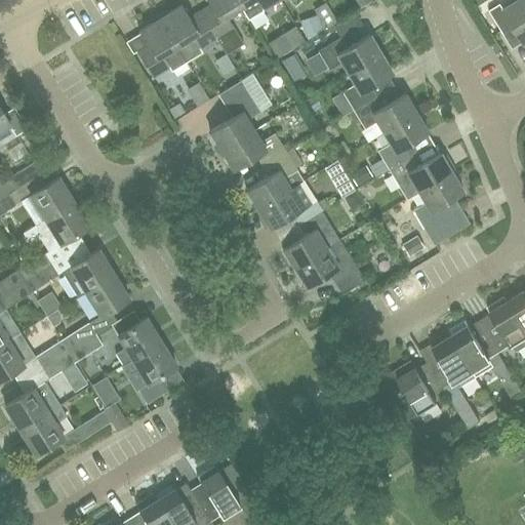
[(207,0),(210,4),(200,11),(216,39),(216,38),(227,54),(244,44),(228,17),(241,9),(242,8),(237,0),(207,0)]
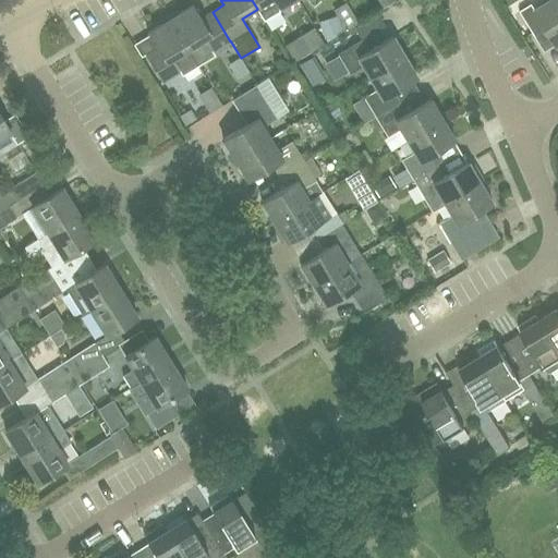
[(298,0),(252,0),(257,9),(256,10),(264,21),(280,11),(298,0)]
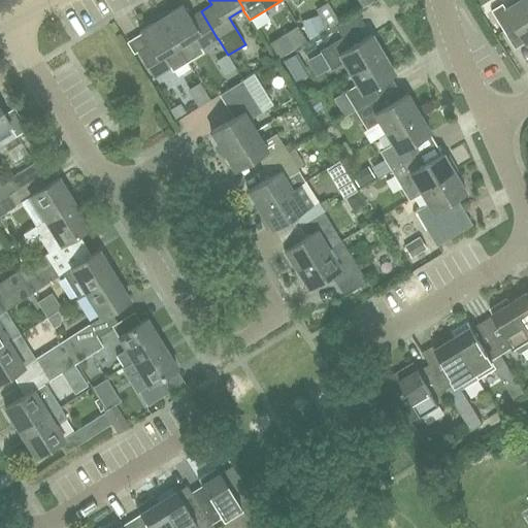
[(527,42),(527,0),(520,0),(506,8),(503,4),(492,11),(506,33),(518,27),(527,43),(527,42)]
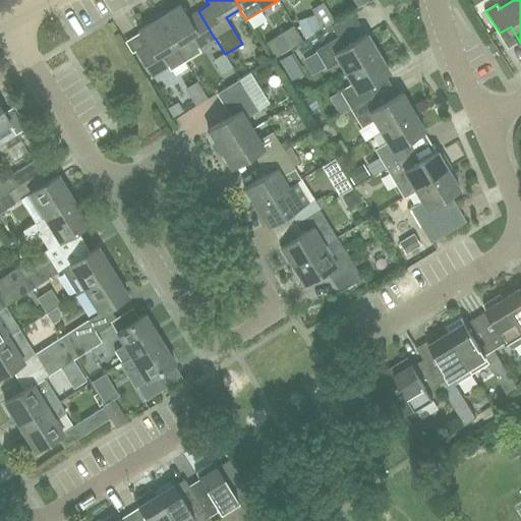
[(215,39),(198,11),(188,17),(180,4),(159,16),(185,61),(200,52),(198,48),(215,39)]
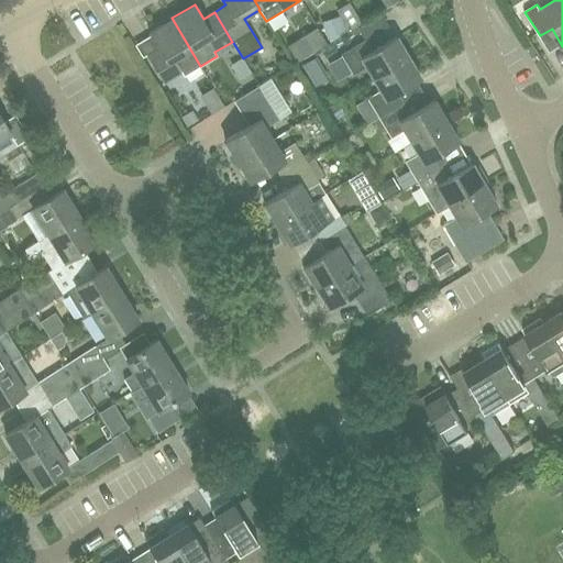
[(321,22),(327,39),(345,32),(340,15),(321,22)]
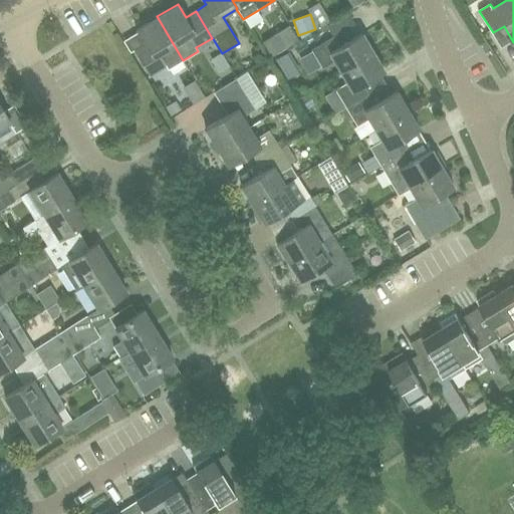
[(183,60),(157,16),(136,30),(144,42),(134,48),(150,75),(166,66),(168,69),(183,60)]
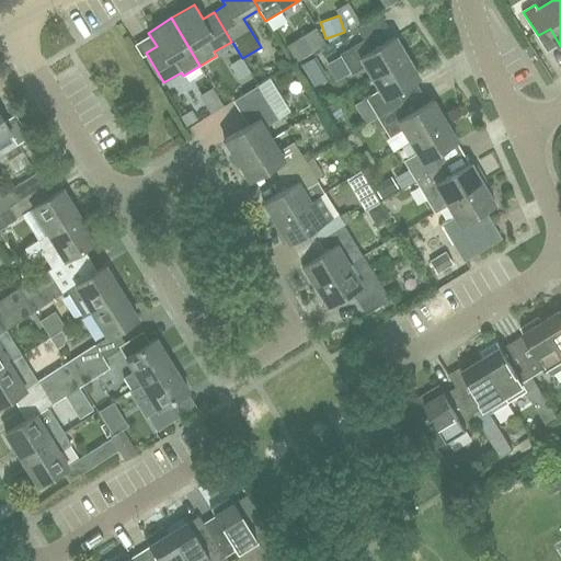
[(352,72),(365,65),(371,77),(407,57),(393,36),(370,50),(364,39),(341,54),(352,72)]
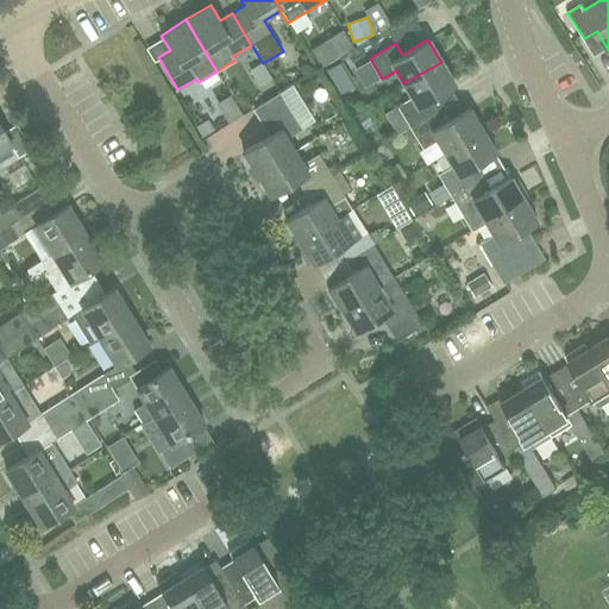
[(330,82),(349,71),(339,57),(321,68),(330,82)]
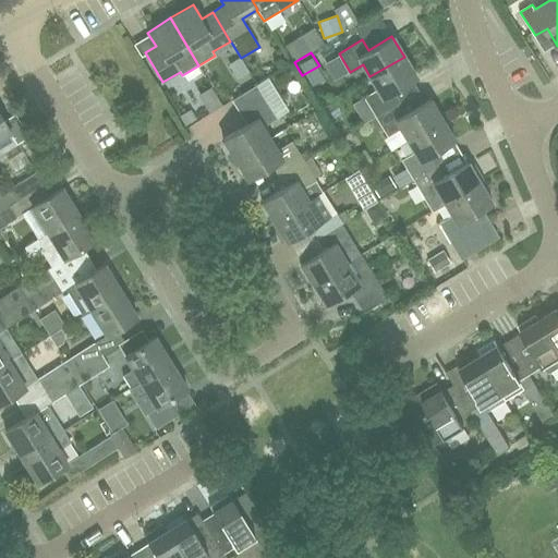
[(404,57),(370,76),(377,88),(364,96),(376,116),(400,102),(393,91),(416,77),(404,57)]
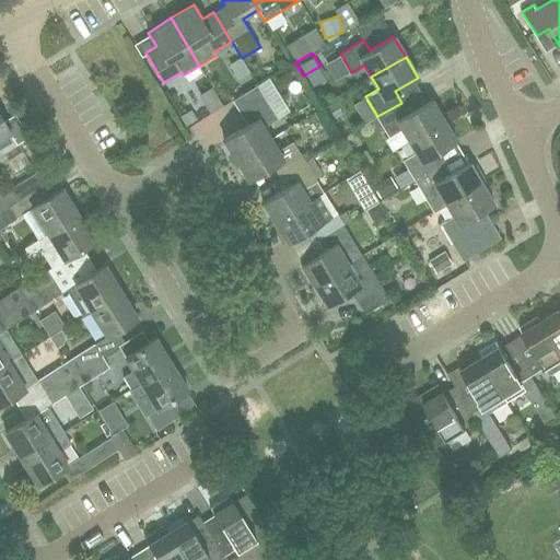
[(279,79),(267,85),(287,118),(299,112),(279,79)]
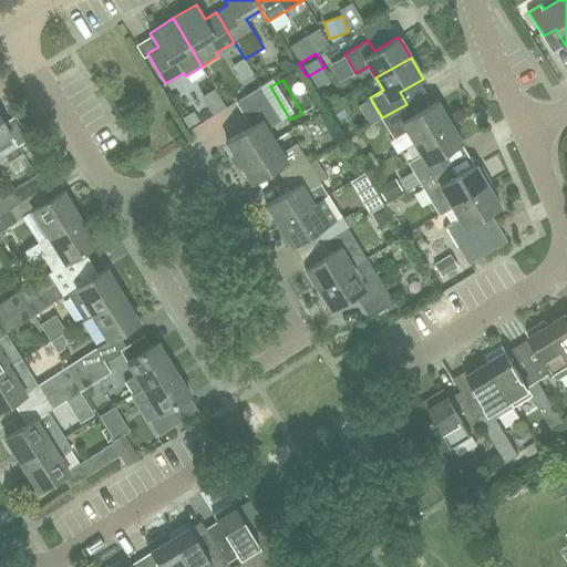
[(251,125),(226,141),(239,162),(274,140),(267,129),(280,120),(259,86),(236,102),(245,115),(251,125)]
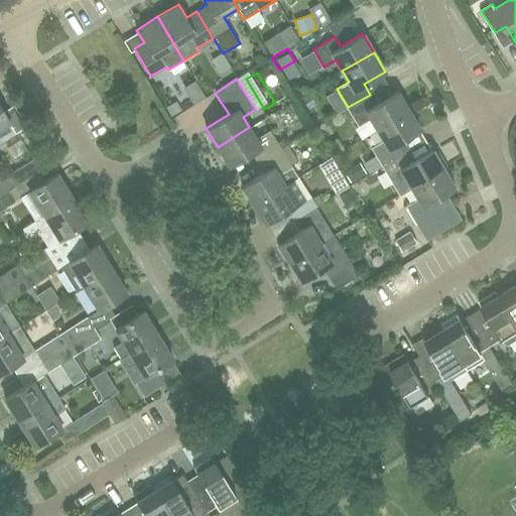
[(370,95),(348,107),(359,126),(371,119),(377,129),(408,111),(397,91),(375,104),(370,95)]
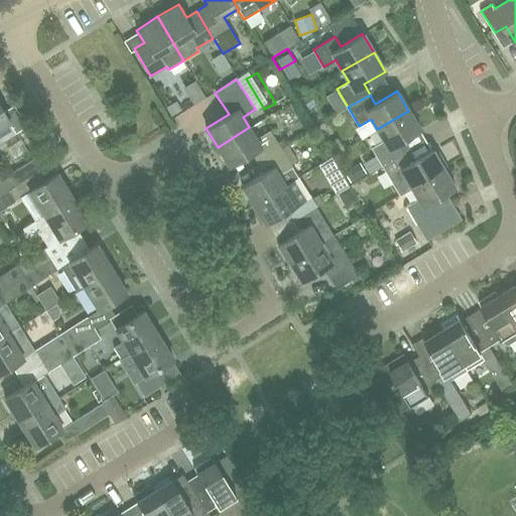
[(13,105),(4,111),(0,105),(0,128),(9,123),(15,133),(26,126),(13,105)]
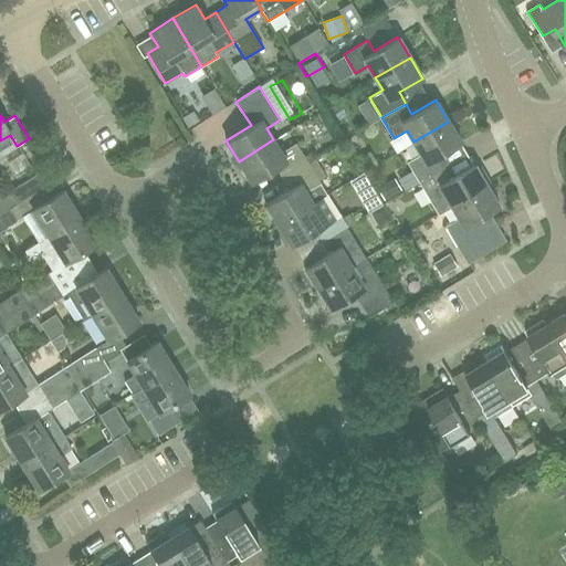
[(448,122),(413,142),(420,154),(408,161),(419,181),(444,167),(437,155),(460,142),(448,122)]
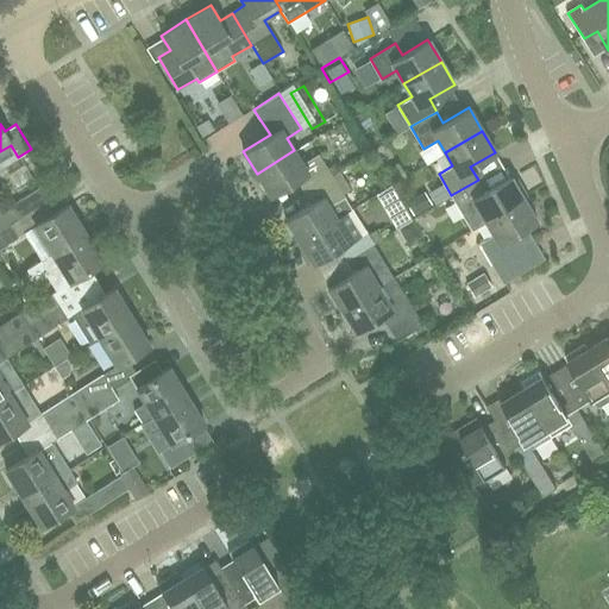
[(294,150),(257,174),(270,195),(296,179),(303,192),(330,175),(318,155),(302,163),(294,150)]
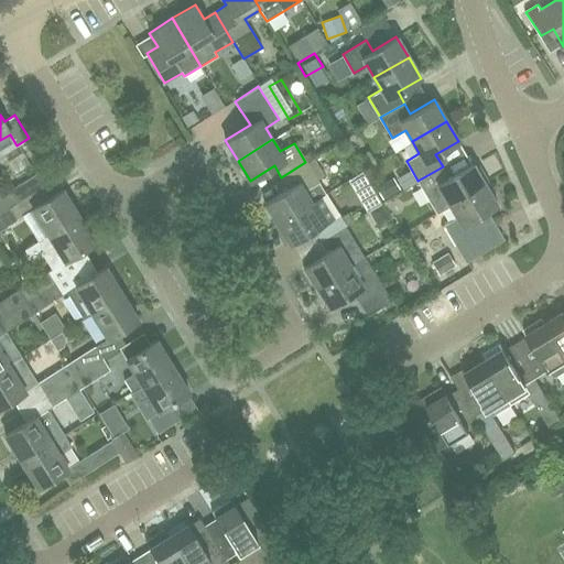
[(305,162),(281,177),(288,187),(263,202),(277,223),(325,193),(318,182),(305,162)]
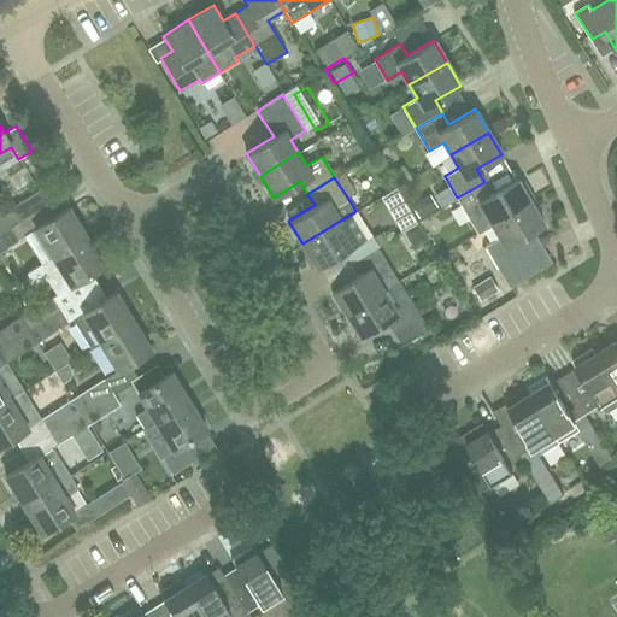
[(485,182),(457,198),(470,219),(479,234),(493,225),(493,224),(530,201),(529,200),(534,198),(524,182),(521,184),(516,178),(491,193),(485,182)]
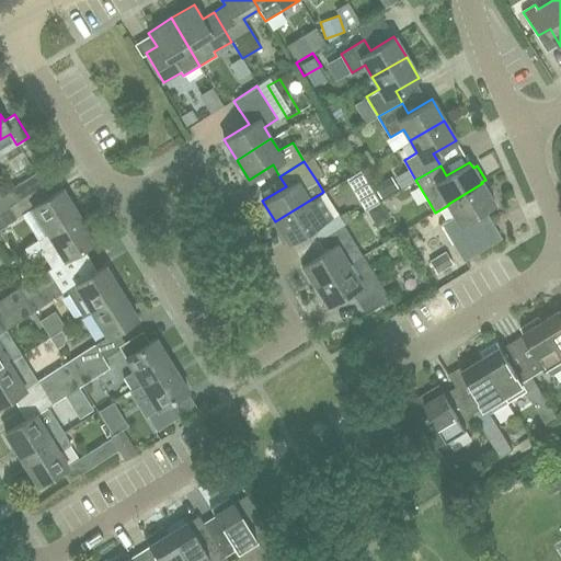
[(38,171),(10,190),(16,201),(10,206),(0,212),(0,229),(18,218),(16,218),(33,207),(48,232),(49,233),(79,215),(63,189),(50,196),(44,185),(46,184),(38,171)]
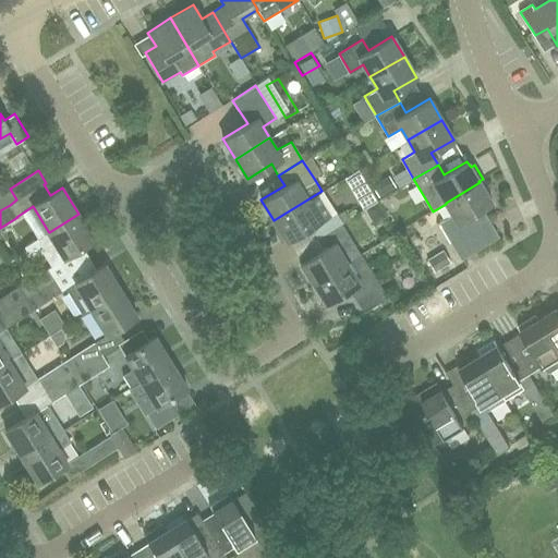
[(389,176),(372,185),(379,197),(396,186),(389,176)]
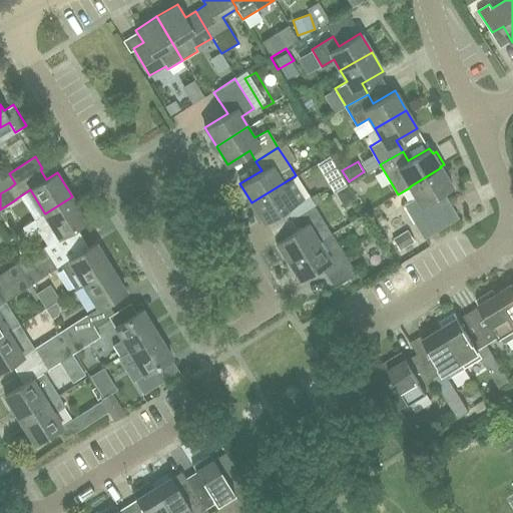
[(439,194),(452,186),(441,167),(410,186),(410,187),(416,197),(404,204),(424,237),(454,219),(439,194)]
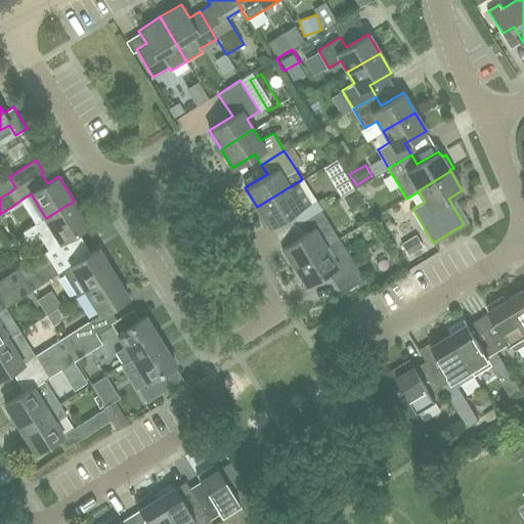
[(302,179),(257,207),(269,226),(270,225),(291,212),(298,223),(320,209),(315,201),(302,179)]
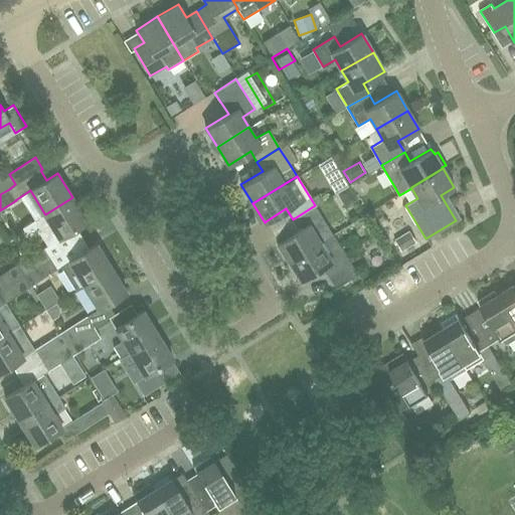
[(45,214),(44,213),(23,226),(29,237),(39,231),(48,244),(88,220),(72,197),(45,214)]
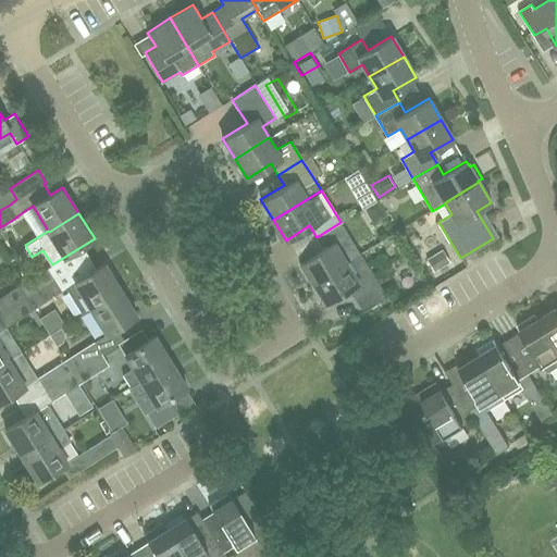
[(341,222),(317,237),(322,247),(299,262),(312,282),(346,261),(339,250),(353,242),(341,222)]
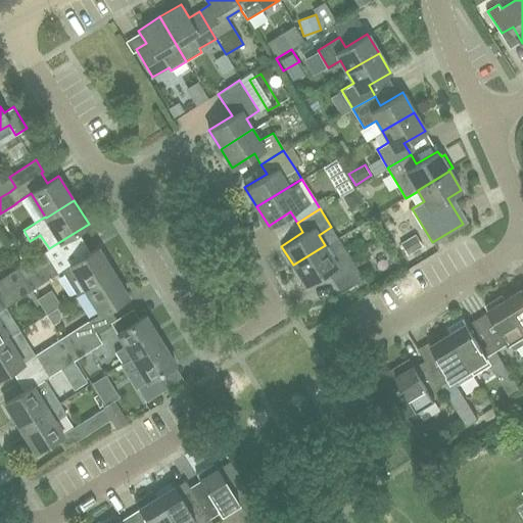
[(416,234),(400,243),(408,255),(423,246),(416,234)]
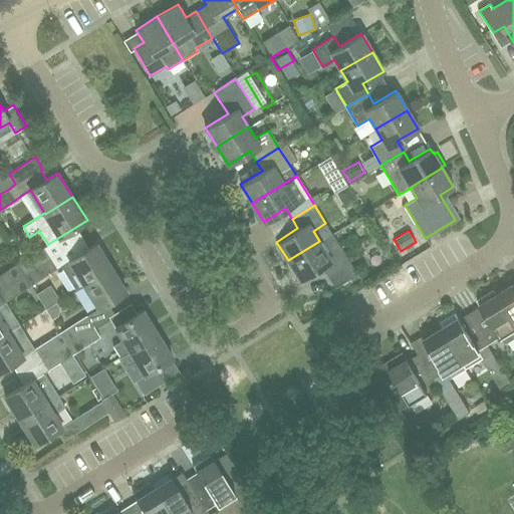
[(319,241),(288,260),(300,279),(321,266),(327,276),(350,262),(332,233),(319,241)]
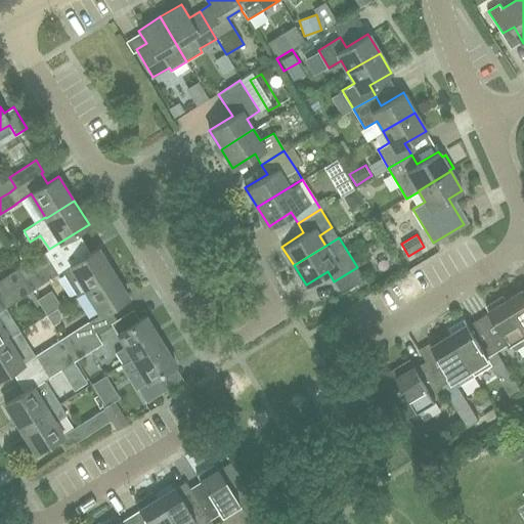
[(86,290),(114,272),(98,248),(71,265),(61,271),(77,296),(86,290)]
